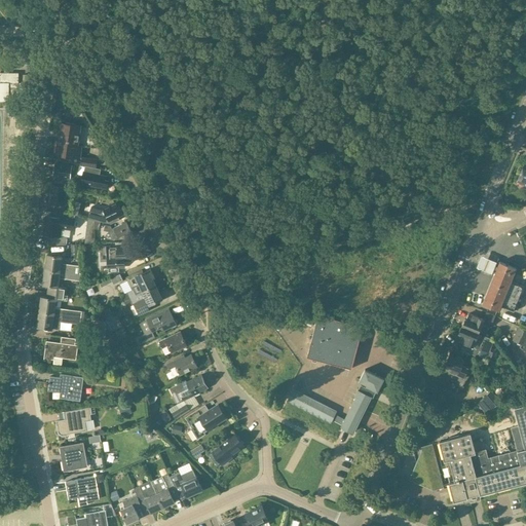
[(2,99),(16,99),(16,74),(0,73),(0,100),(2,100),(2,99)]
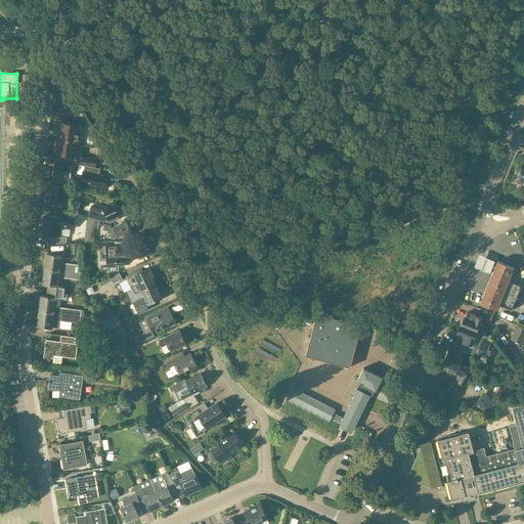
[(77,145),(80,126),(60,123),(56,155),(79,158),(81,145),(77,145)]
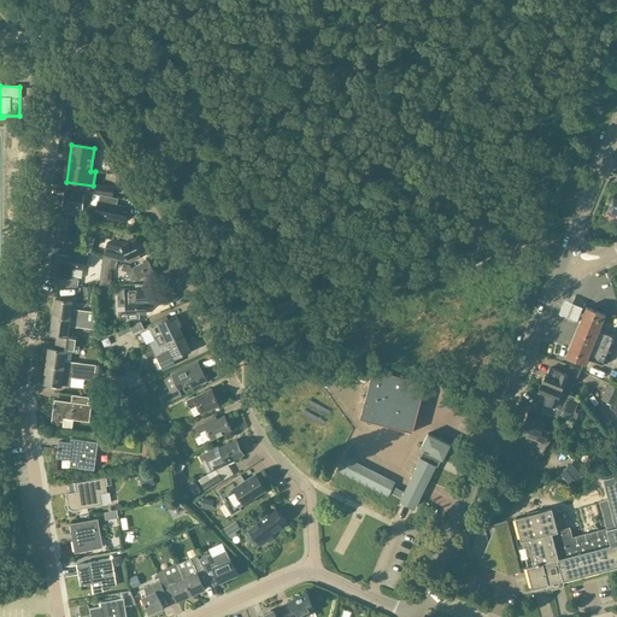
[(97,183),(94,193),(113,197),(115,187),(97,183)]
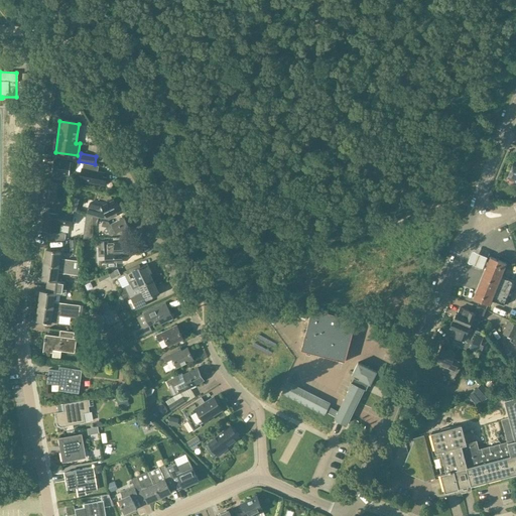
[(52,173),(54,173),(53,178),(71,181),(72,174),(70,174),(72,166),(70,165),(70,162),(54,160),(52,173)]
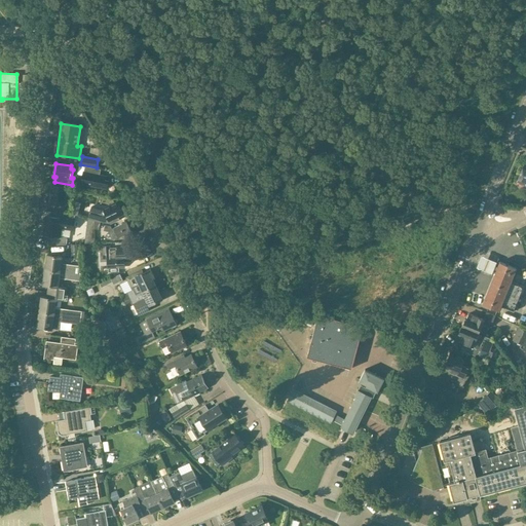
[(524,185),(525,185),(525,166),(524,165),(517,182),(519,183),(520,185),(522,186),(524,185)]
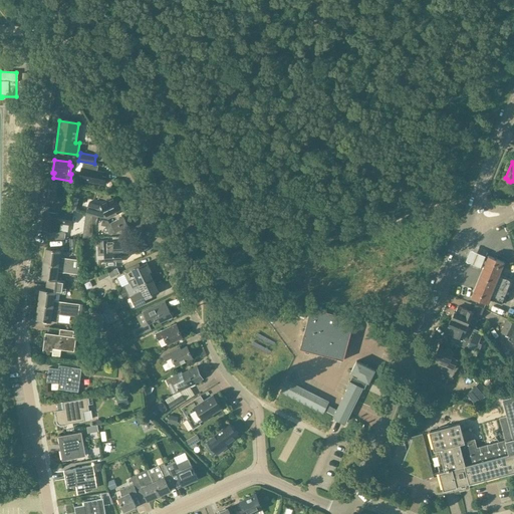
[(81,168),(79,180),(104,185),(105,178),(102,177),(103,172),(94,171),(95,165),(83,163),(82,168),(81,168)]
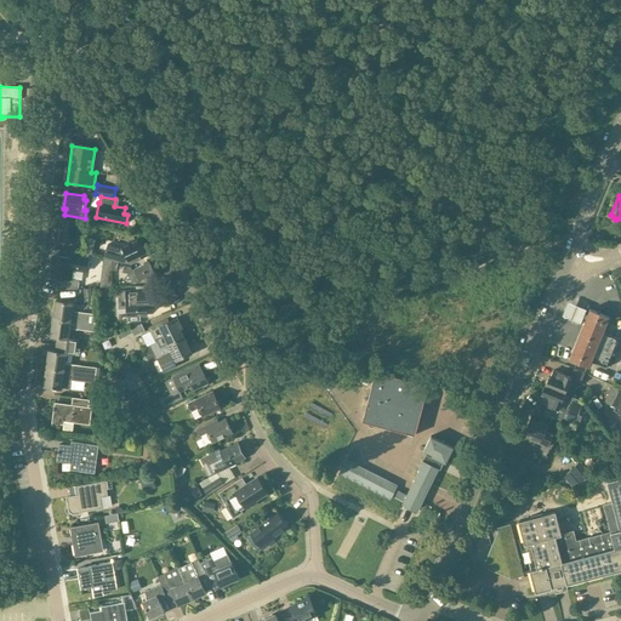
[(79,223),(79,222),(61,220),(57,240),(75,243),(75,241),(81,243),(83,233),(89,234),(90,224),(79,223)]
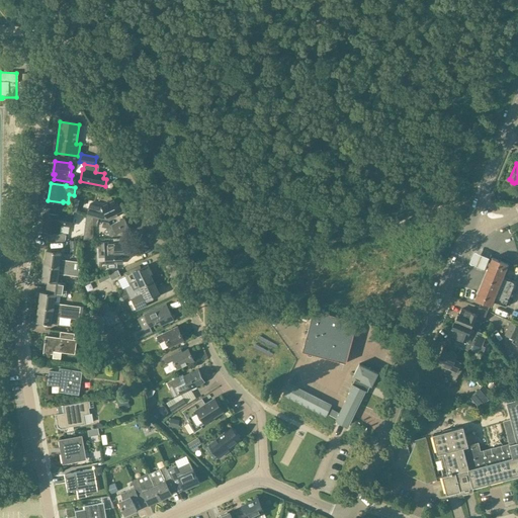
[(90,202),(87,214),(88,214),(93,217),(99,218),(109,220),(122,213),(119,206),(120,204),(118,201),(116,200),(116,198),(101,205),(90,202)]
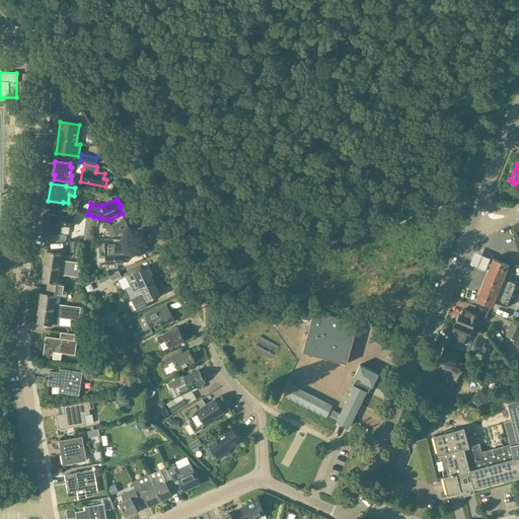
[(46,215),(44,231),(63,234),(64,226),(73,227),(75,216),(66,215),(65,217),(46,215)]
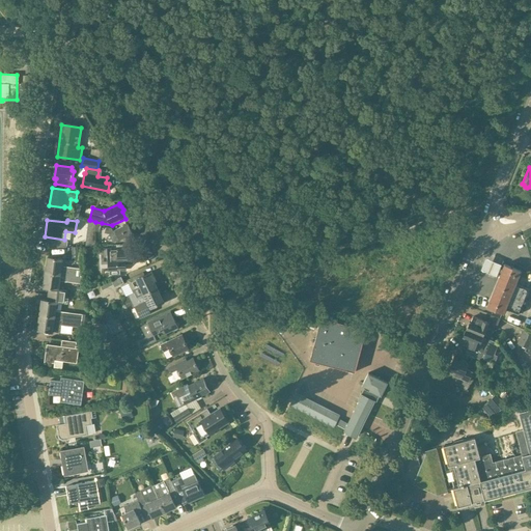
[(105,227),(104,232),(109,233),(113,243),(119,240),(119,241),(123,239),(124,242),(134,236),(128,223),(114,230),(113,231),(111,228),(105,227)]
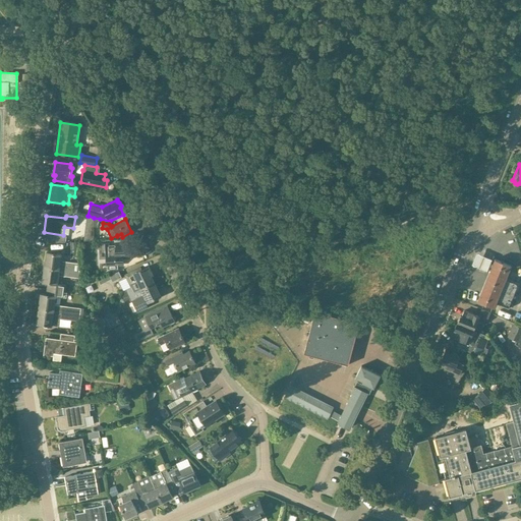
[(137,245),(115,246),(109,246),(109,243),(102,244),(102,257),(106,257),(107,266),(123,266),(123,258),(132,258),(131,256),(142,255),(137,245)]
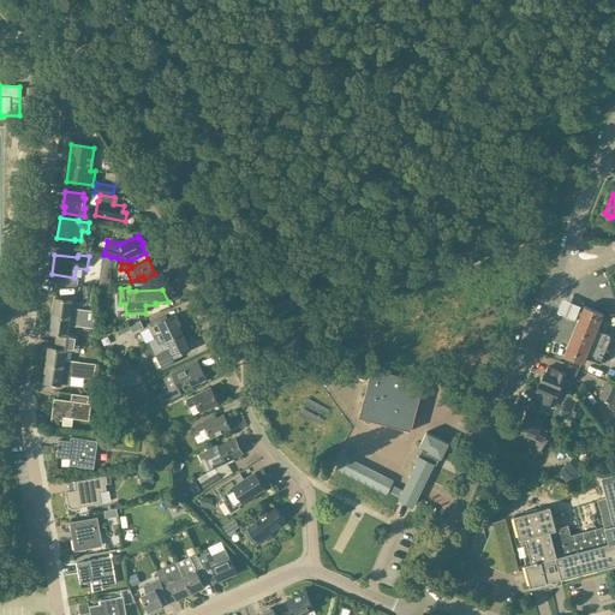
[(64,291),(63,299),(55,299),(53,316),(94,322),(94,311),(71,309),(72,300),(76,302),(77,293),(64,291)]
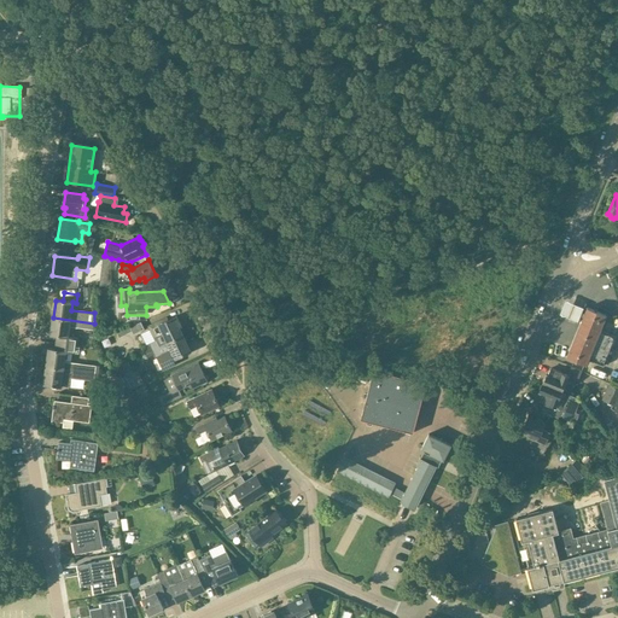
[(578,326),(583,312),(564,304),(559,319),(578,326)]
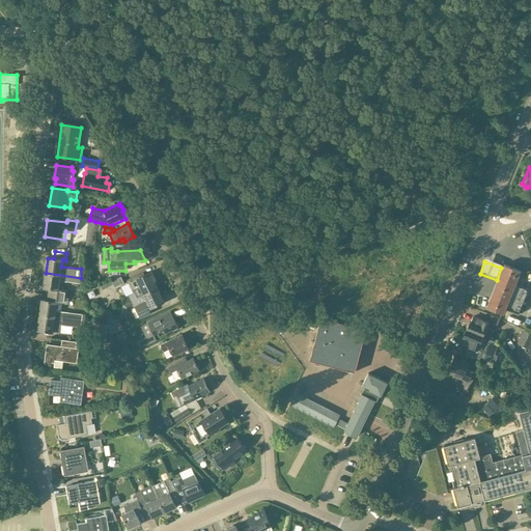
[(505,309),(506,310),(519,315),(528,291),(528,288),(518,284),(520,277),(519,276),(521,271),(504,264),(503,267),(501,267),(497,277),(499,278),(487,306),(503,313),(505,309)]
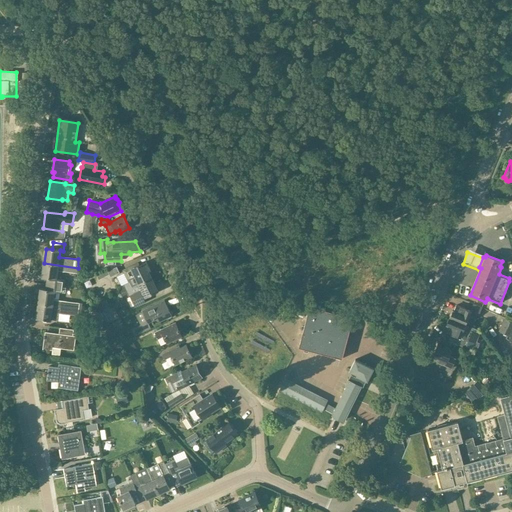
[(127,280),(135,276),(139,283),(151,277),(149,271),(150,271),(146,262),(140,265),(138,262),(122,270),(127,280)]
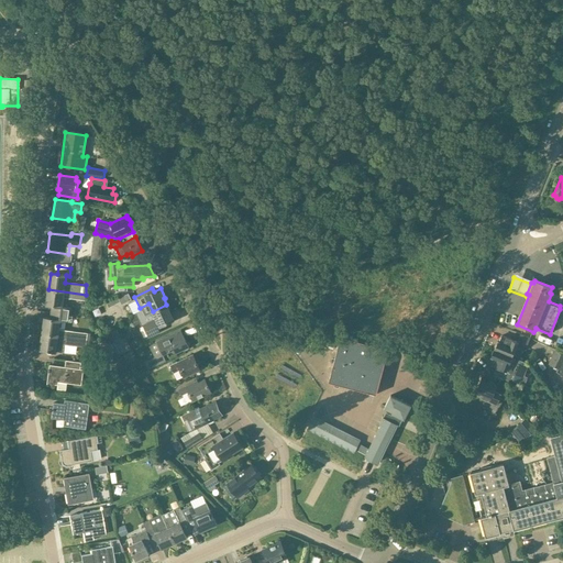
[(62,308),(64,298),(86,300),(86,295),(48,289),(46,306),(51,306),(51,312),(70,316),(72,309),(62,308)]
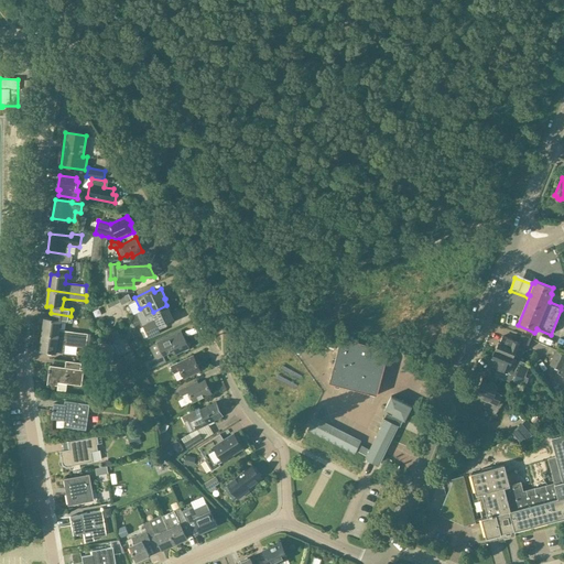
[(119,299),(122,305),(132,301),(129,294),(119,299)]
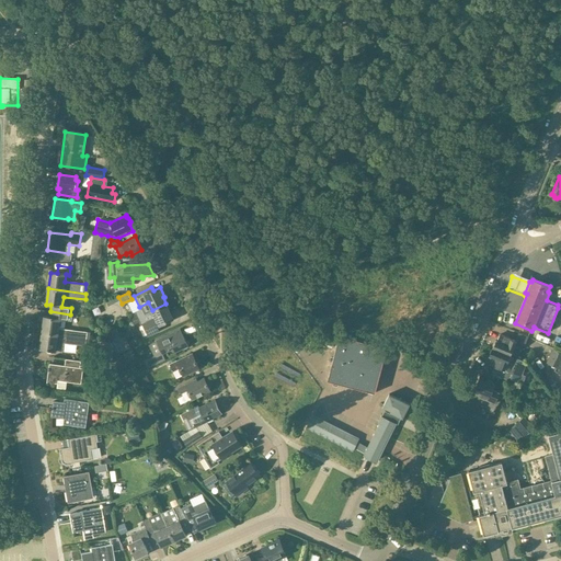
[(155,319),(156,318),(159,327),(173,319),(165,304),(152,310),(138,317),(141,325),(142,324),(149,336),(160,331),(155,319)]
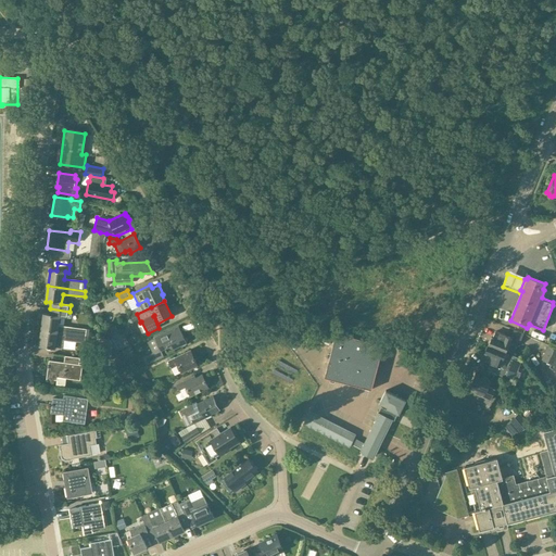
[(59,325),(60,317),(68,318),(70,312),(50,308),(49,315),(43,314),(41,330),(72,335),(86,336),(87,329),(59,325)]
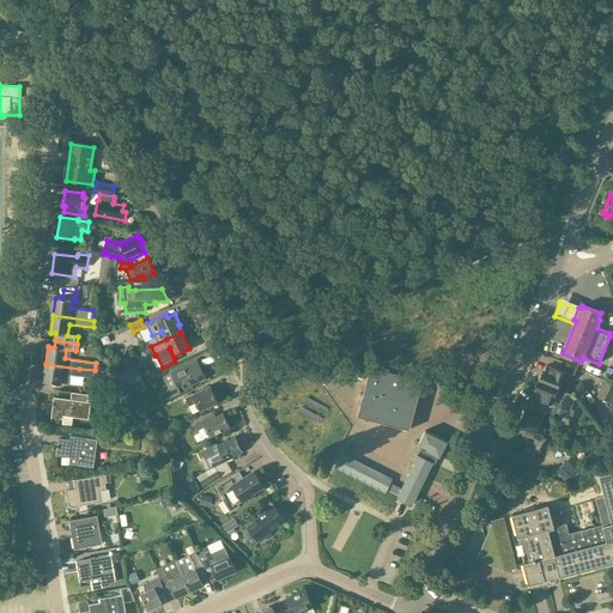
[(127,359),(119,364),(123,375),(132,370),(127,359)]
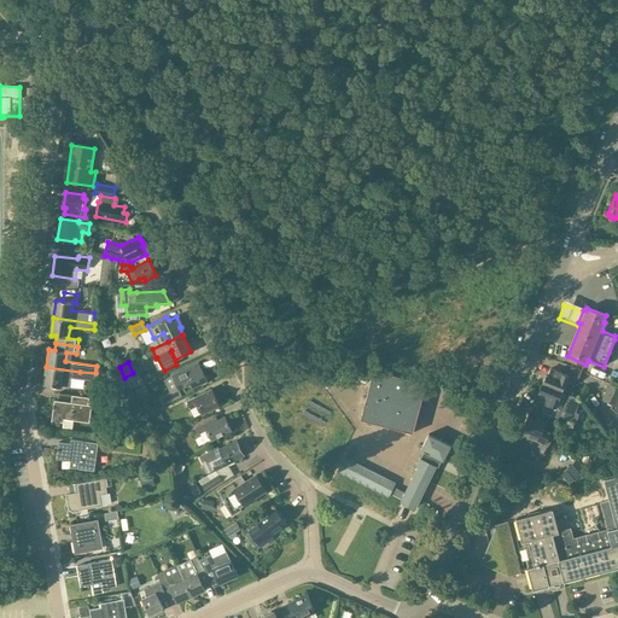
[(186,385),(191,383),(193,388),(208,382),(199,363),(172,375),(179,390),(186,386),(186,385)]
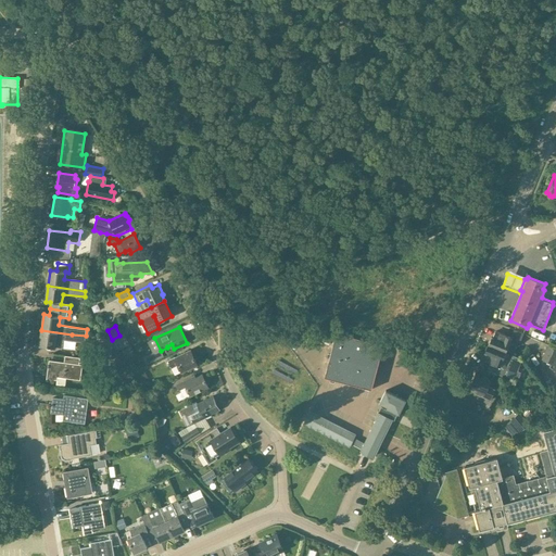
[(71,340),(72,335),(41,330),(39,346),(62,350),(63,339),(71,340)]
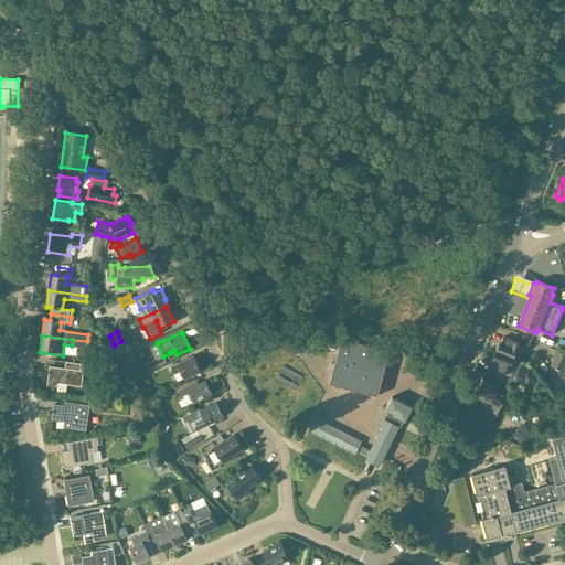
[(497,349),(496,351),(513,358),(521,361),(526,347),(503,337),(501,343),(499,342),(499,344),(497,344),(496,348),(497,349)]
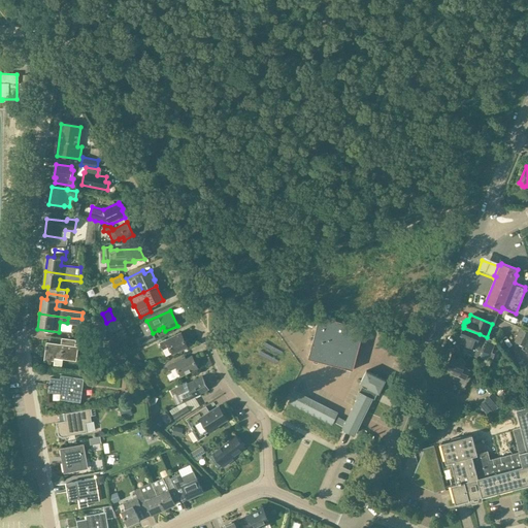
[(320,316),(308,358),(353,369),(364,327),(320,316)]
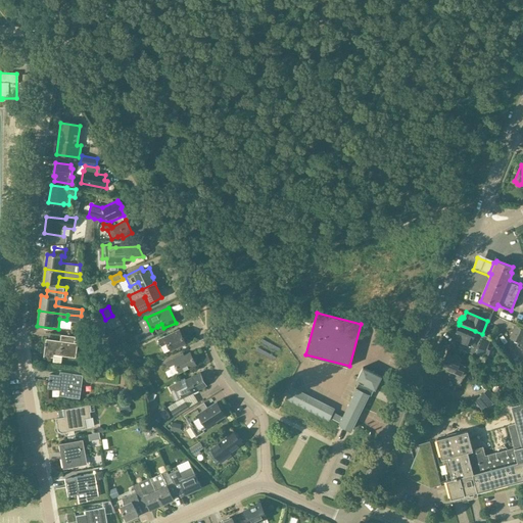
[(97,327),(97,335),(105,336),(105,327),(101,320),(93,318),(92,326),(97,327)]
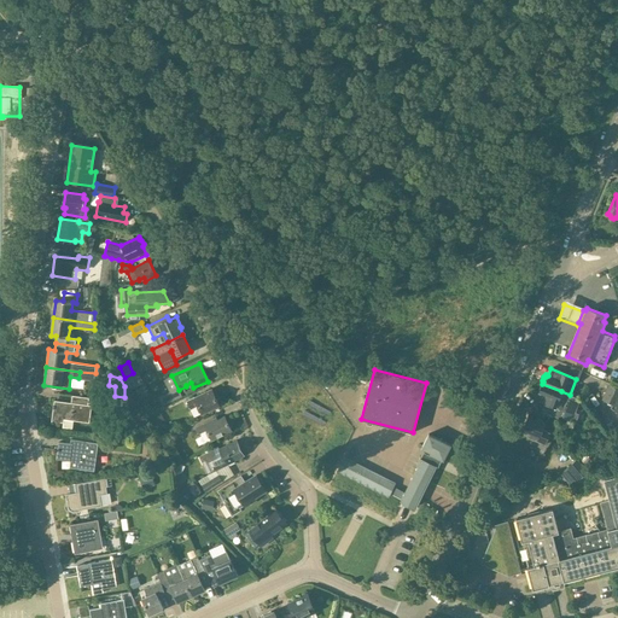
[(541,392),(537,400),(554,408),(551,415),(561,420),(565,412),(563,410),(565,404),(570,395),(561,391),(542,384),(542,385),(541,385),(540,389),(540,390),(538,392),(541,392)]
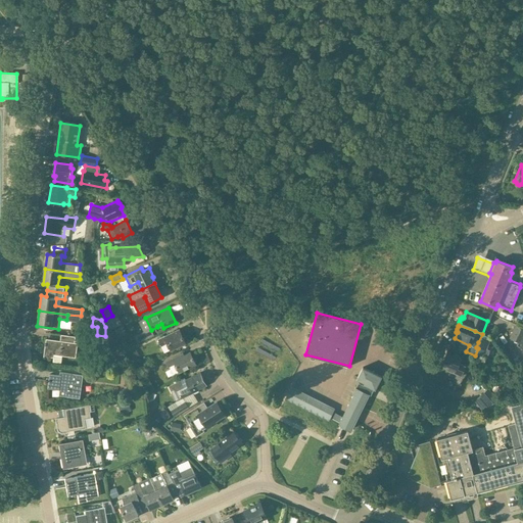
[(124,326),(116,329),(120,337),(127,334),(124,326)]
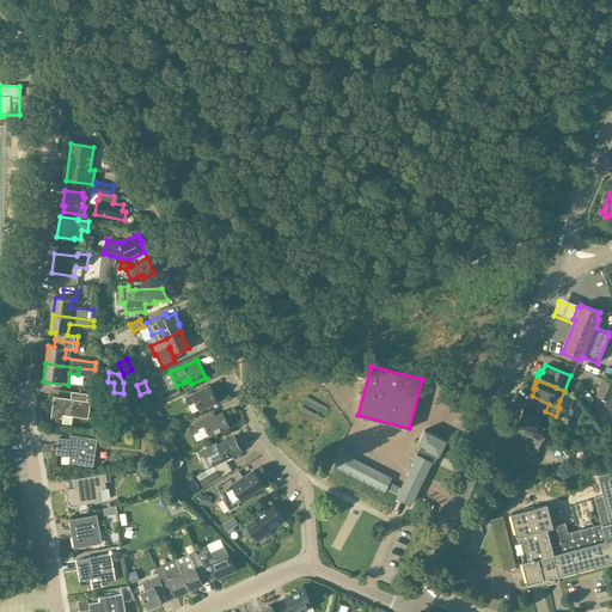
[(611,385),(603,381),(595,396),(607,401),(610,402),(611,397),(611,385)]
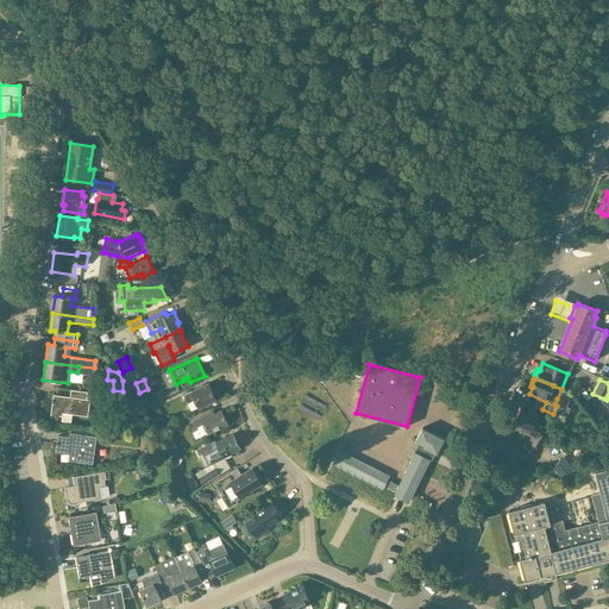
[(192,410),(199,407),(217,399),(209,384),(192,393),(192,391),(184,395),(192,410)]
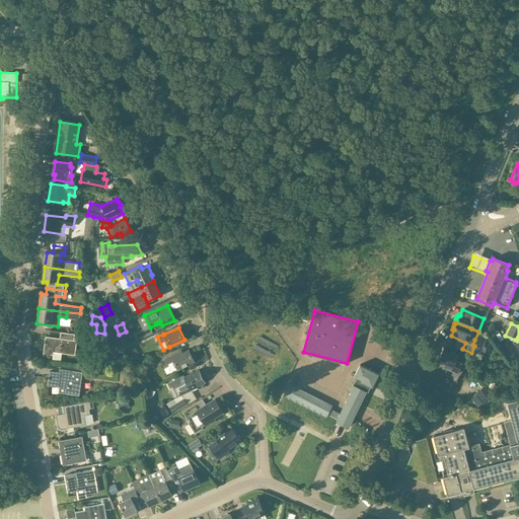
[(143,329),(134,335),(137,341),(146,337),(143,329)]
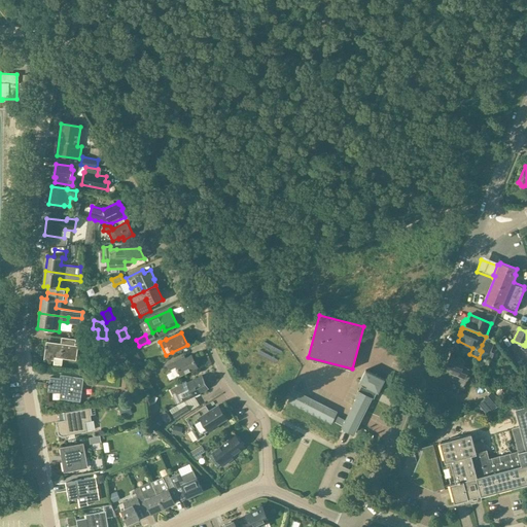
[(46,342),(44,359),(55,361),(55,358),(76,361),(78,346),(75,346),(75,339),(62,337),(61,344),(46,342)]
